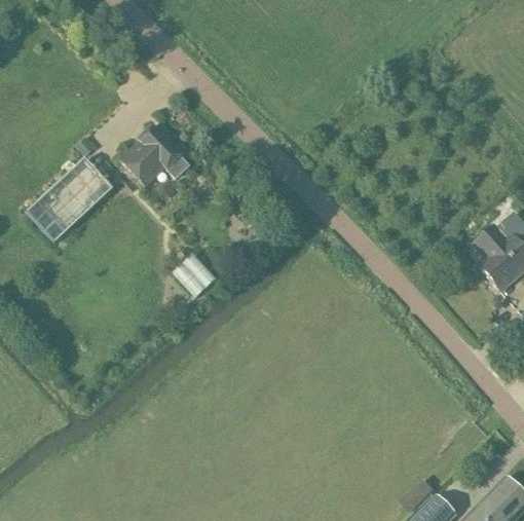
[(122,156),(147,183),(166,165),(176,176),(189,162),(181,153),(182,153),(153,123),(140,137),(141,138),(122,156)]
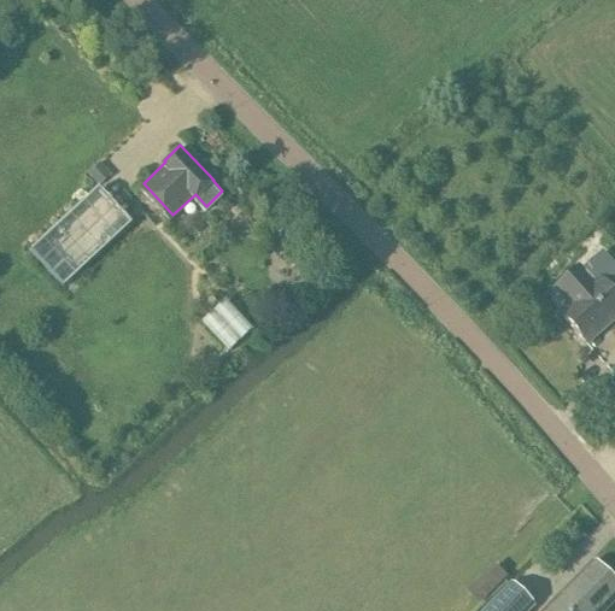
[(33,246),(66,282),(134,219),(100,183),(64,217),(33,246)]
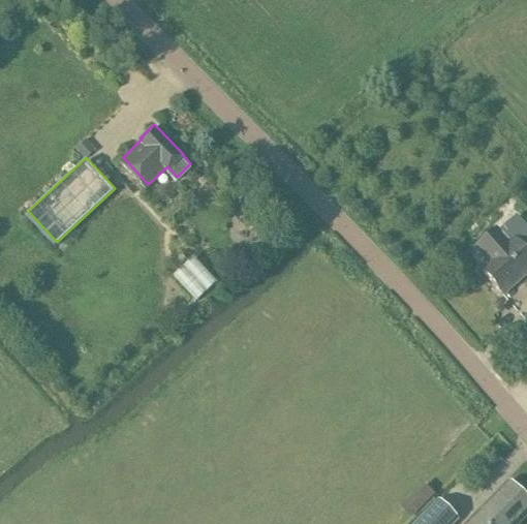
[(477,243),(490,257),(482,265),(505,290),(526,271),(526,247),(516,235),(510,239),(498,225),(477,243)]
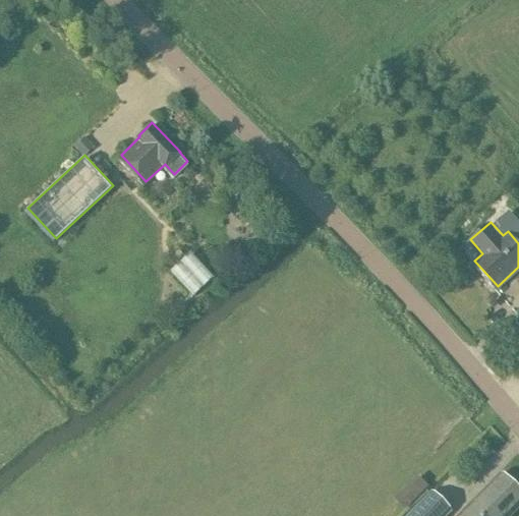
[(189,249),(171,267),(194,292),(214,274),(189,249)]
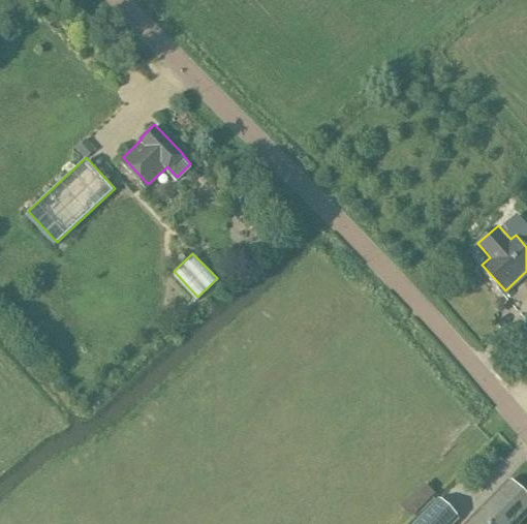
[(466,523),(516,523),(526,513),(526,493),(510,478),(466,523)]
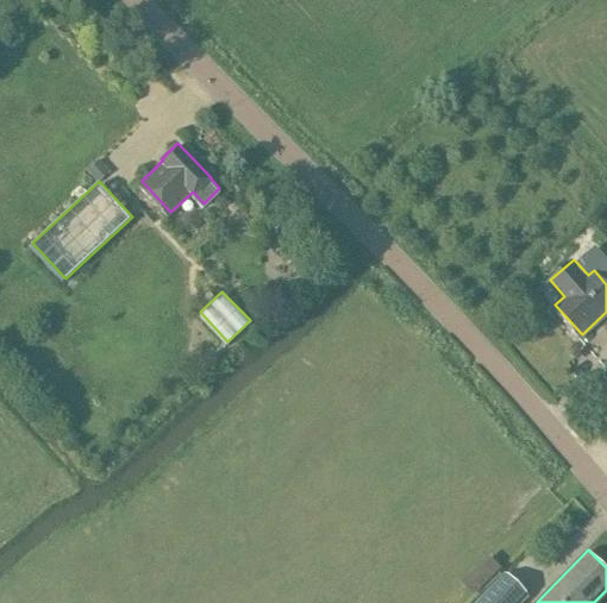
[(505,567),(469,602),(519,602),(530,592),(505,567)]
